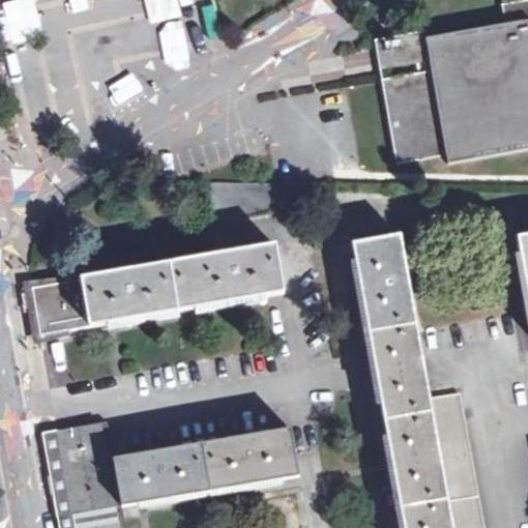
[(0,21),(5,40),(40,31),(32,0),(0,0),(0,21)]
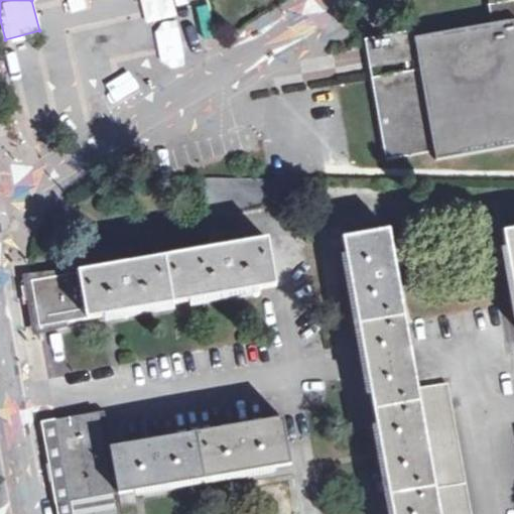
[(418,67),(370,75),(385,157),(433,148),(434,157),(513,143),(513,12),(511,0),(494,0),(484,2),(488,21),(413,35),(416,56),(418,67)]
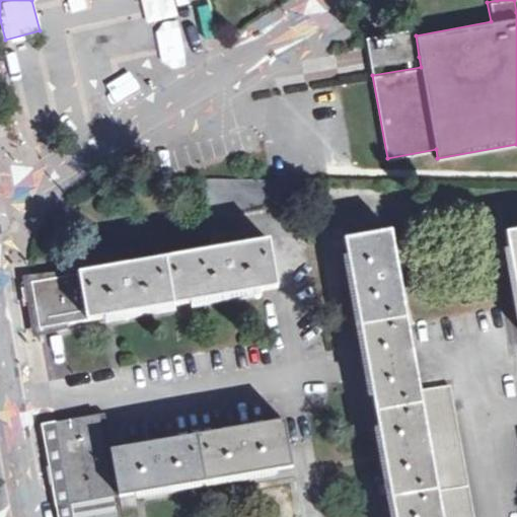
[(156,4),(141,6),(147,43),(162,41),(156,4)]
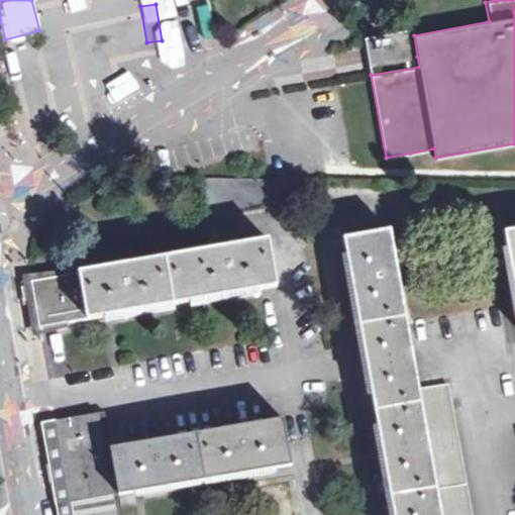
[(370,66),(417,57),(414,35),(412,28),(365,36),(370,66)]
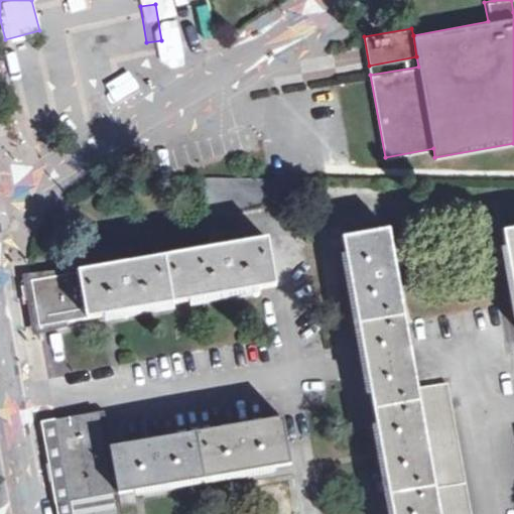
[(393,513),(469,513),(443,381),(417,385),(388,228),(343,238),(393,513)]
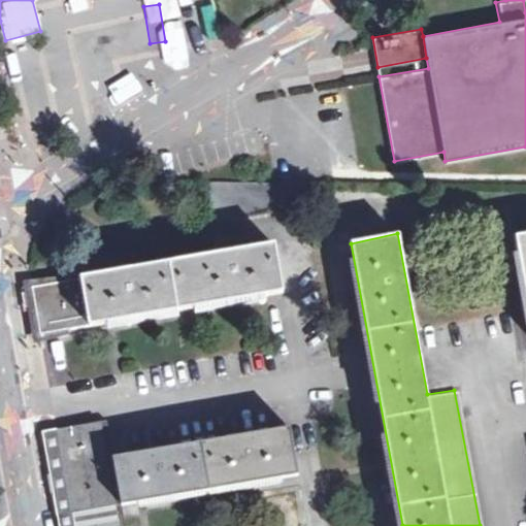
[(525,233),(515,235),(521,271),(525,269),(525,233)]
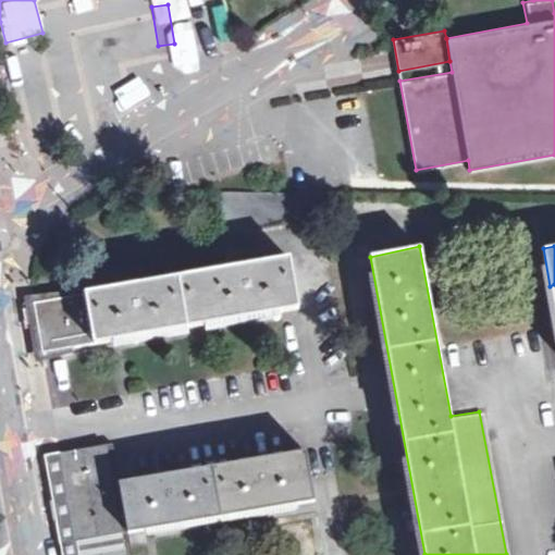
[(245,254),(229,256),(231,266),(247,263),(245,254)]
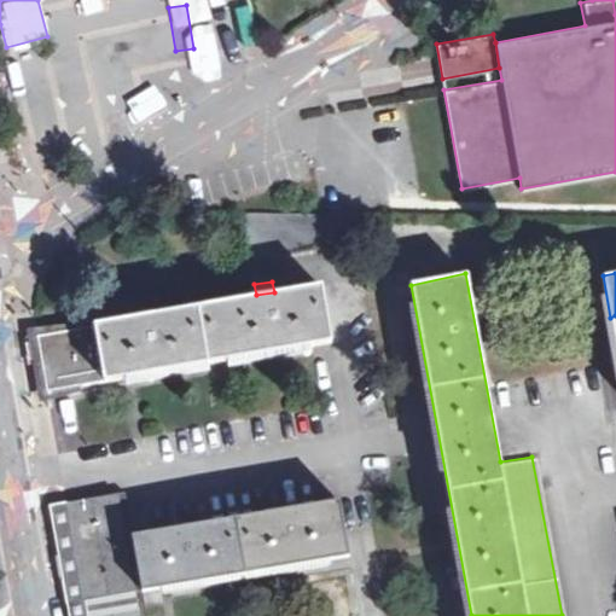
[(134,317),(39,333),(46,388),(145,371),(141,353),(160,349),(161,356),(263,338),(262,332),(283,327),(286,346),(330,338),(319,284),(274,292),(256,295),(150,314),(134,317)]
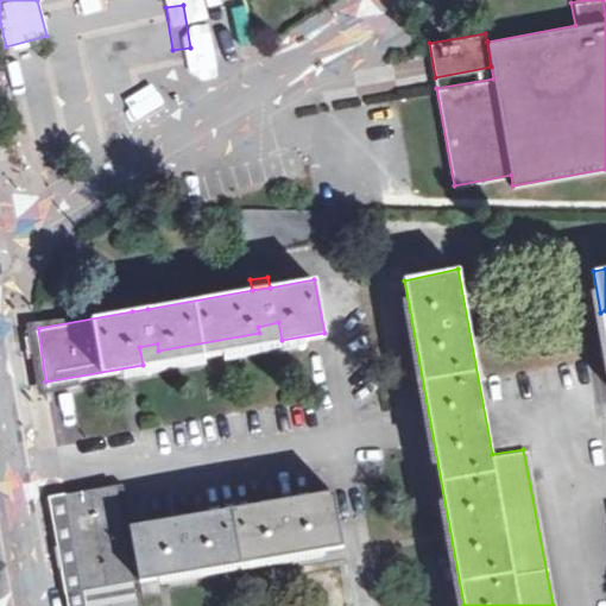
[(146,298),(130,301),(132,311),(147,309),(146,298)]
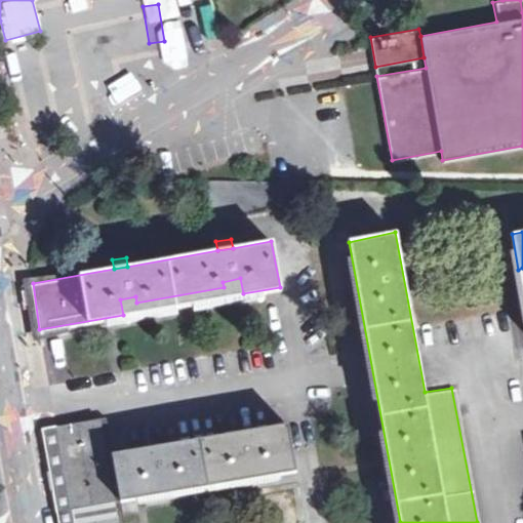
[(120,299),(123,315),(243,293),(240,278),(223,282),(224,287),(136,303),(135,296),(120,299)]
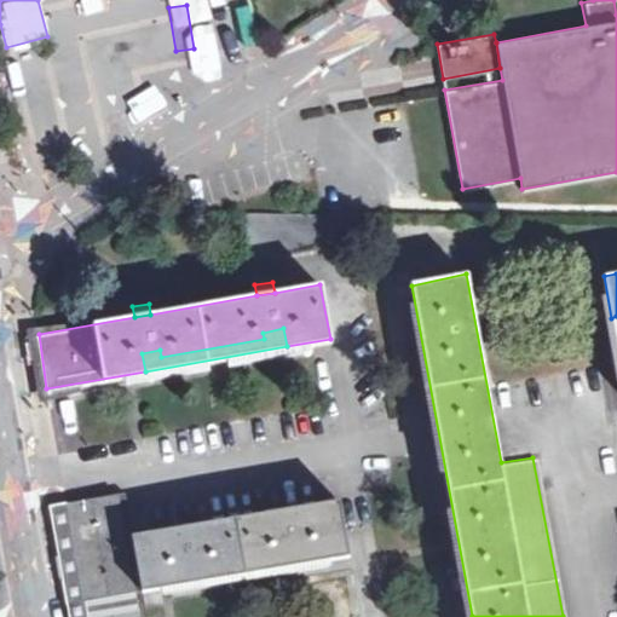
[(67,501),(85,599),(142,589),(184,581),(180,565),(200,561),(201,569),(282,555),(281,547),(300,543),(304,560),(349,553),(339,497),(132,534),(125,491),(67,501)]
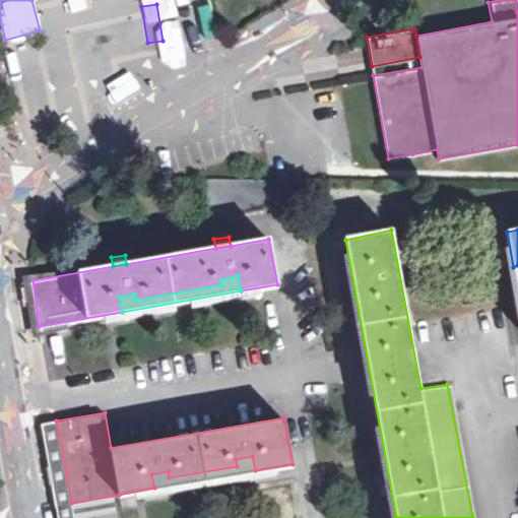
[(151,474),(154,488),(255,470),(252,456),(236,459),(237,466),(169,477),(168,471),(151,474)]
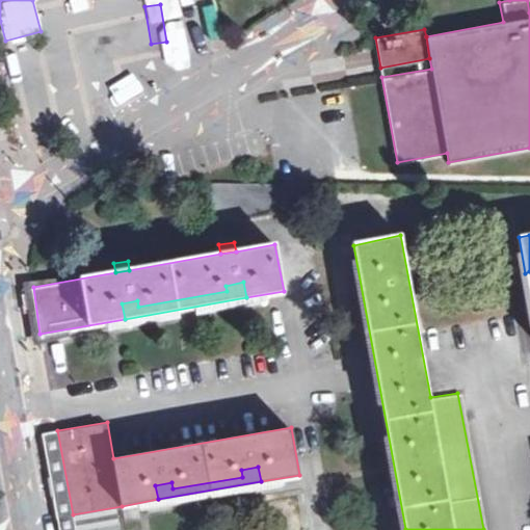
[(122,506),(73,514),(75,529),(80,529),(125,522),(122,506)]
